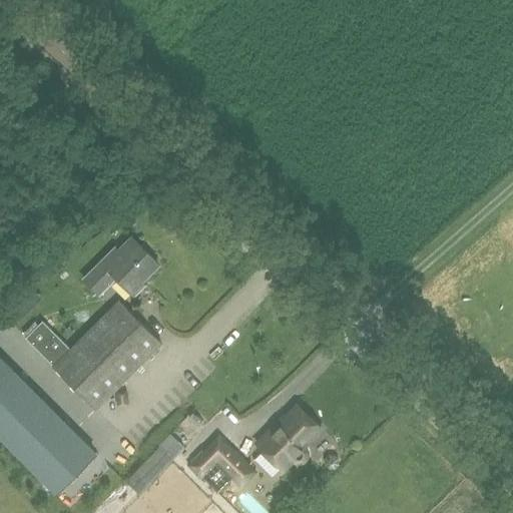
[(86,279),(100,294),(117,279),(130,292),(140,282),(143,285),(160,268),(133,239),(120,252),(117,249),(86,279)]
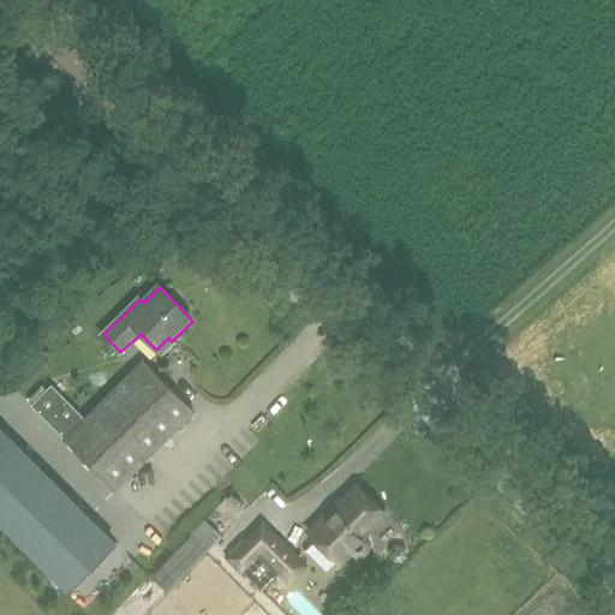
[(85,419),(65,440),(117,491),(195,413),(143,362),(85,419)]
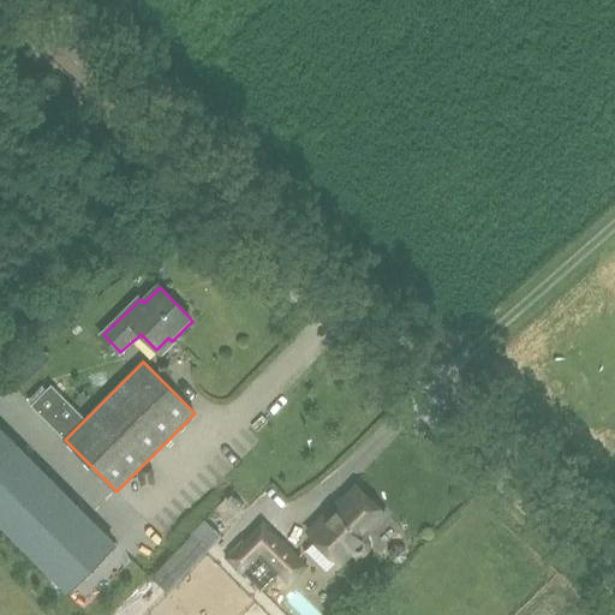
[(65,440),(85,419),(52,386),(33,406),(65,440)]
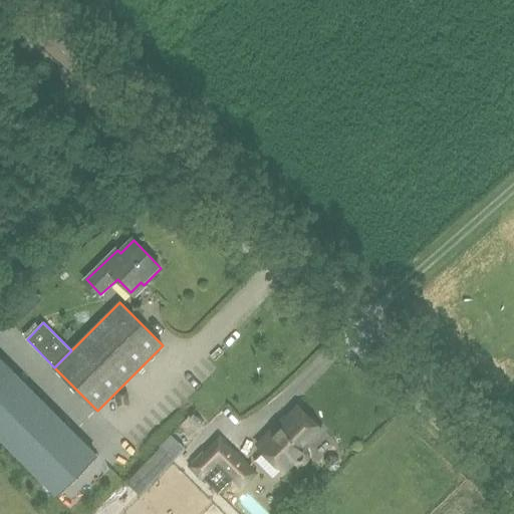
[(96,455),(15,374),(0,390),(0,439),(57,495),(96,455)]
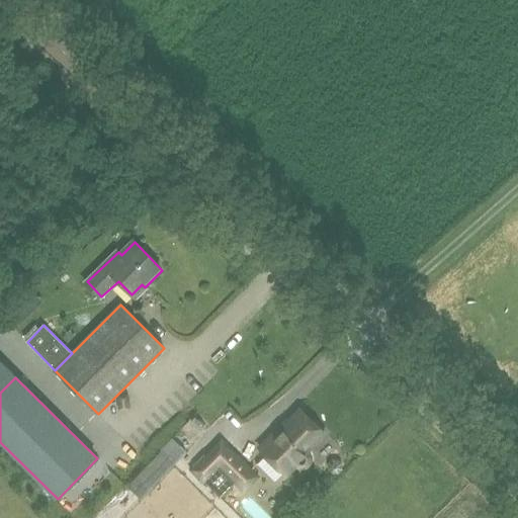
[(326,433),(303,410),(278,433),(277,432),(260,448),(285,473),(297,461),(306,468),(314,461),(306,453),(326,433)]
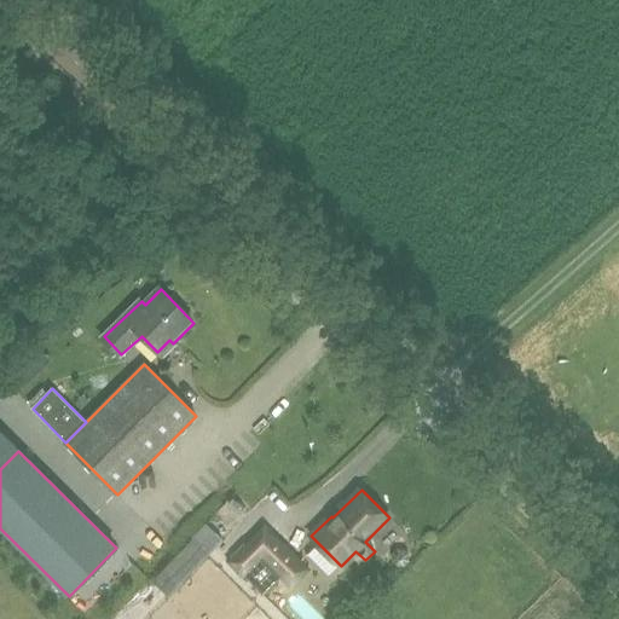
[(192,538),(152,582),(169,597),(223,541),(204,522),(191,537),(192,538)]
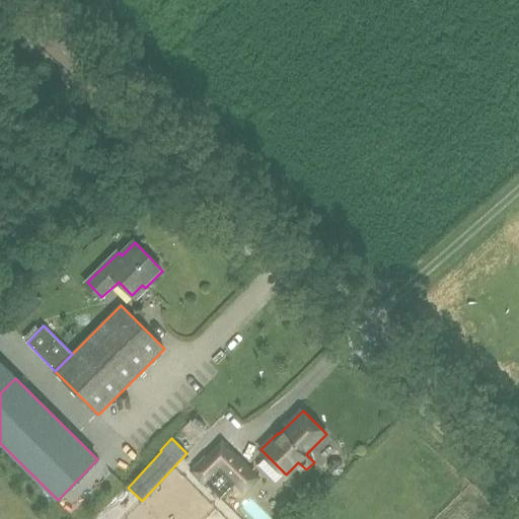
[(243,491),(257,475),(223,443),(195,473),(220,498),(235,483),(243,491)]
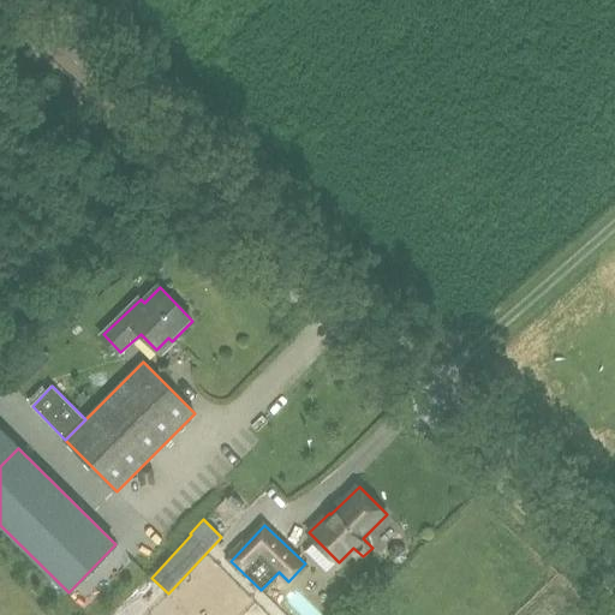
[(390,557),(395,562),(402,562),(407,557),(407,550),(402,545),(395,545),(390,550),(390,557)]
